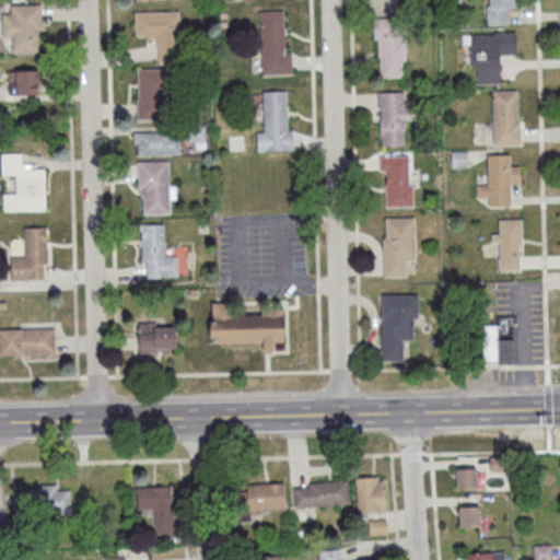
[(488,7),(487,0),(514,0),(515,8),(506,8),(506,25),(486,26),(486,7),(488,7)]
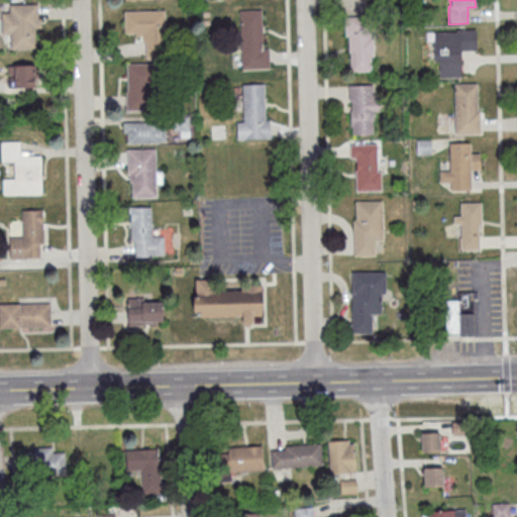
[(10,48),(38,48),(39,4),(10,4),(10,13),(2,13),(1,35),(11,35),(10,48)]
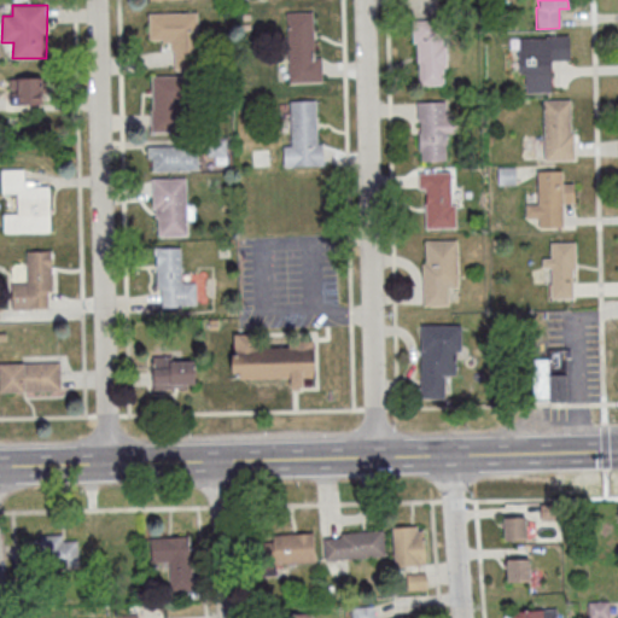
[(312,12),(313,59),(321,58),(322,82),(287,83),(285,13),(312,12)]
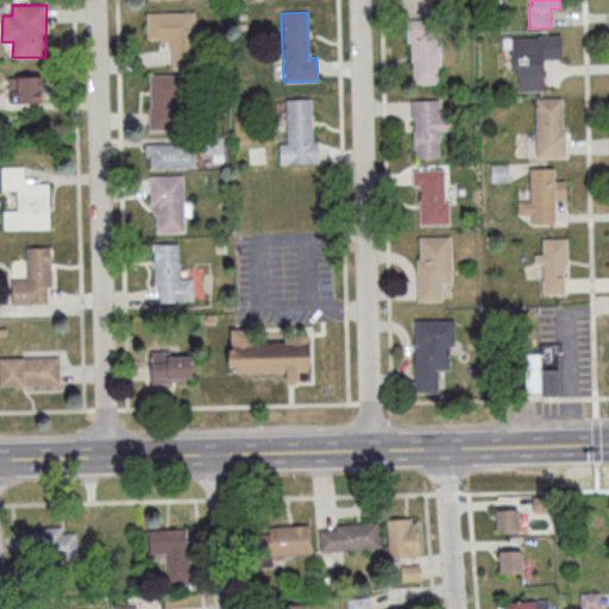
[(146,16),(194,13),(195,70),(170,70),(170,51),(167,52),(167,44),(158,44),(158,41),(146,41),(146,16)]
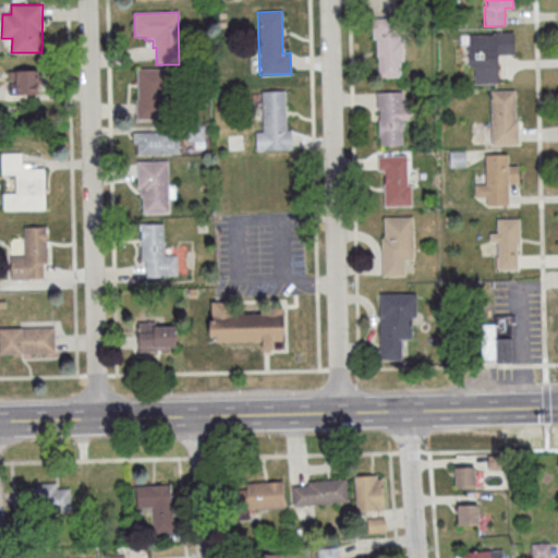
[(375,40),(372,40),(371,20),(398,19),(399,43),(401,43),(401,62),(399,62),(399,79),(377,79),(377,58),(375,58),(375,40)]
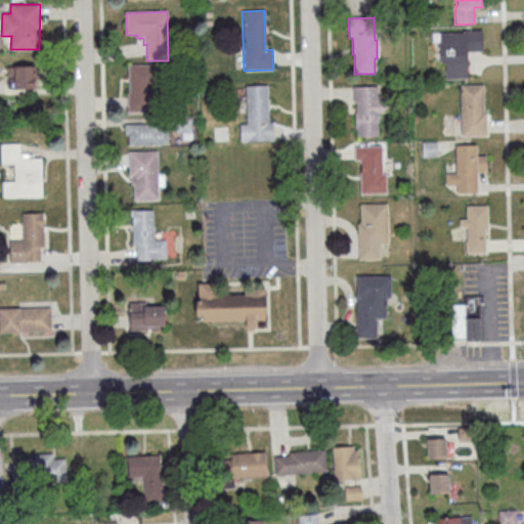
[(467,79),(444,80),(444,63),(439,63),(439,34),(462,33),(462,32),(482,31),(482,52),(466,53),(467,79)]
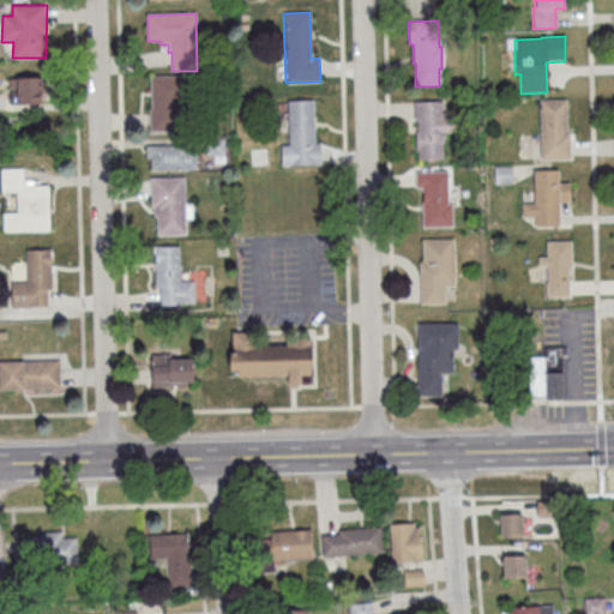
[(150,78),(194,76),(194,104),(178,104),(179,132),(149,133),(148,109),(151,109),(150,78)]
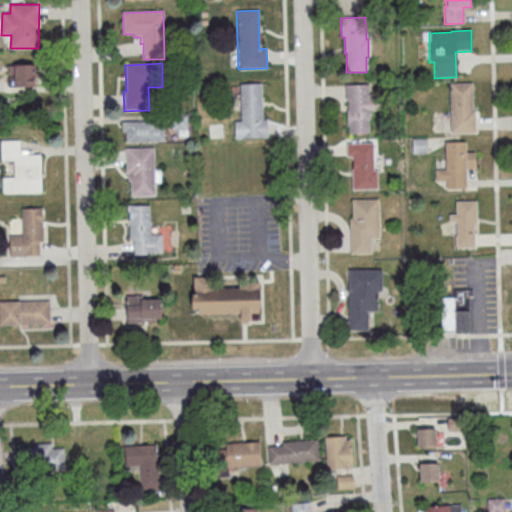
[(8,87),(36,87),(36,64),(8,64),(8,87)]
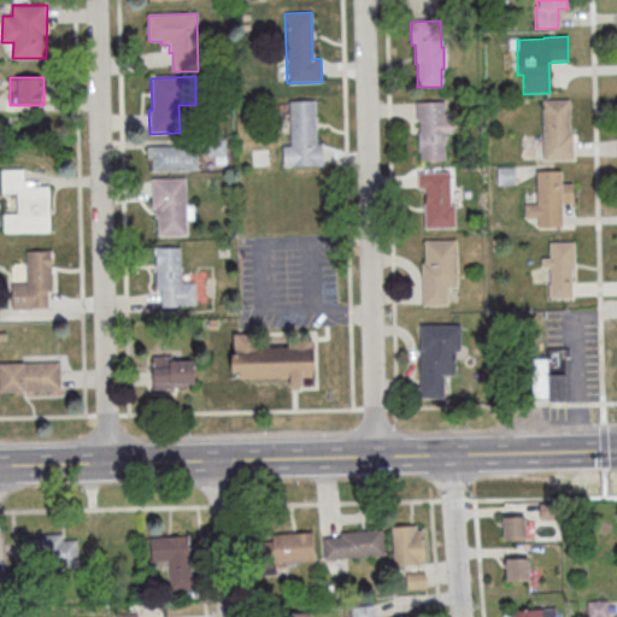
[(541,101),(568,101),(569,134),(571,134),(571,162),(542,162),(541,101)]
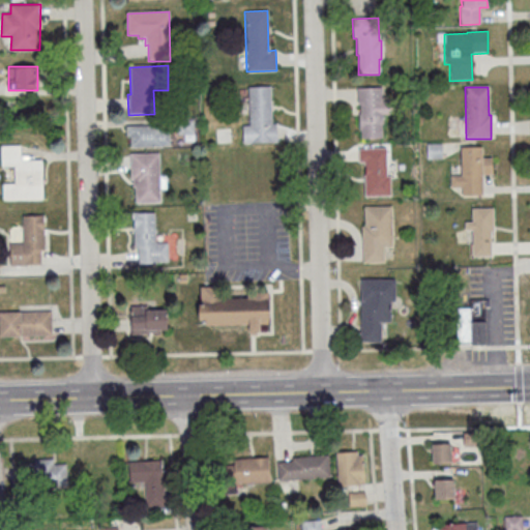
[(247,88),(270,88),(271,124),(275,124),(276,143),(241,144),(241,126),(248,126),(247,88)]
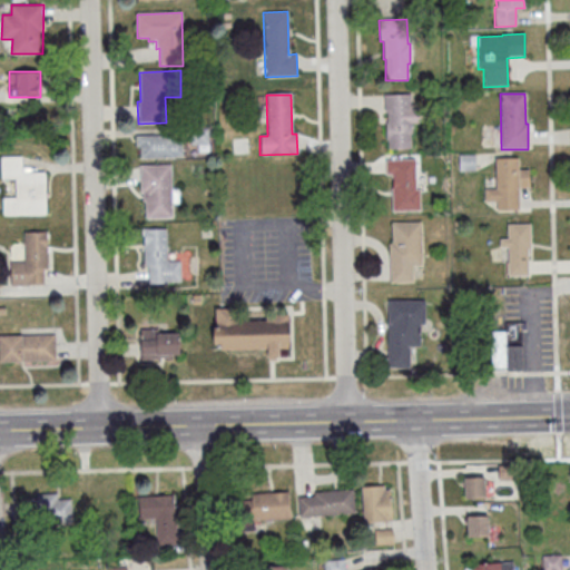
[(385,141),(385,123),(387,123),(386,112),(384,112),(383,96),(410,95),(411,110),(422,109),(423,124),(411,124),(411,134),(410,134),(410,149),(387,150),(387,141),(385,141)]
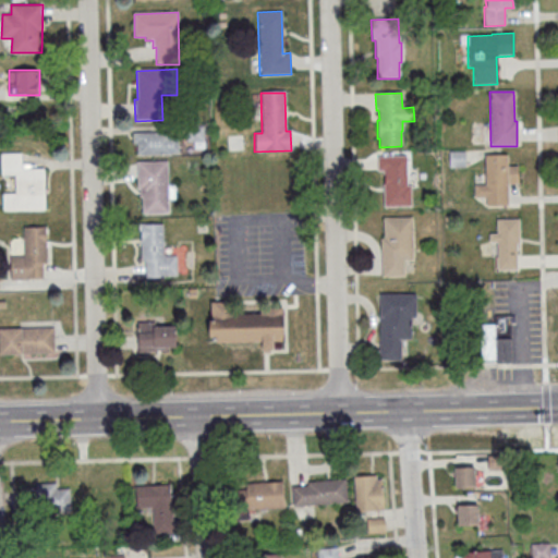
[(185,129),(186,143),(203,142),(203,128),(185,129)]
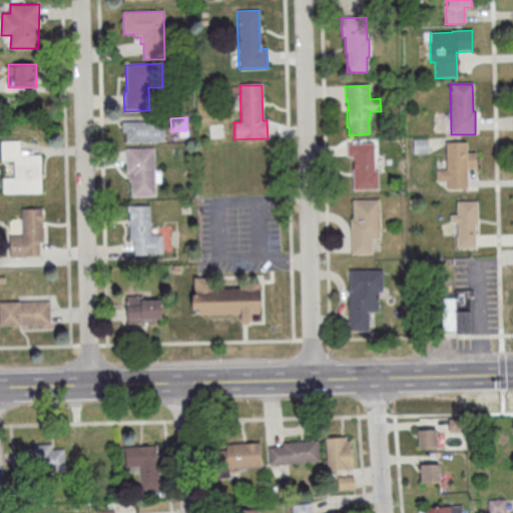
[(121,123),(155,122),(155,127),(163,127),(163,141),(156,141),(156,143),(125,144),(125,132),(121,132),(121,123)]
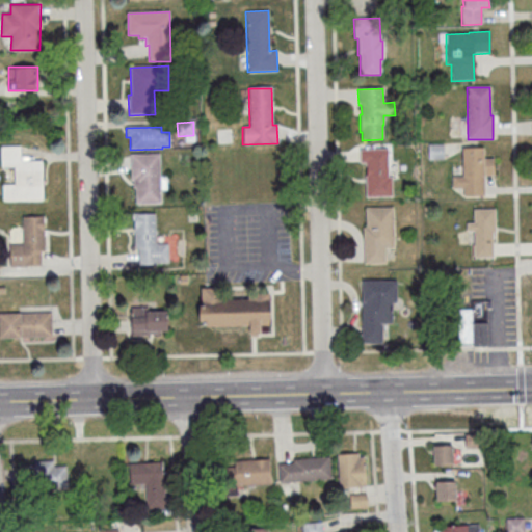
[(1,166),(12,166),(12,183),(2,183),(2,201),(44,201),(44,158),(22,158),(22,145),(1,145),(1,166)]
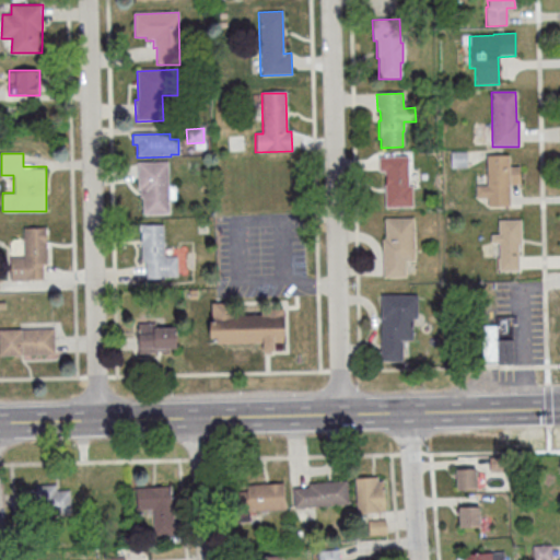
[(450,153),(466,153),(466,168),(451,170),(450,153)]
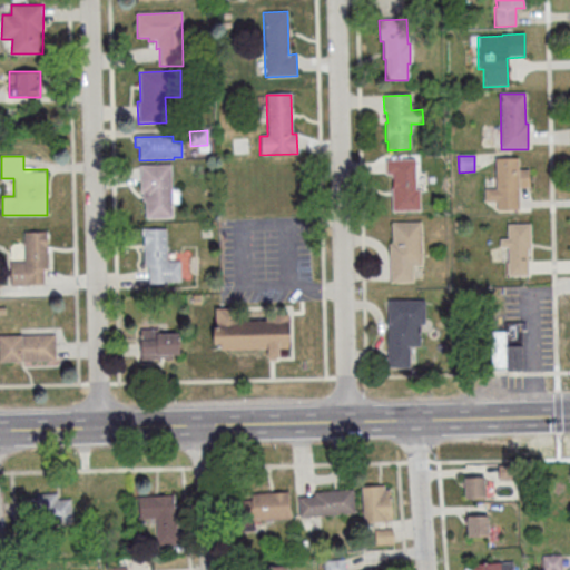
[(518,189),(519,210),(495,212),(495,203),(484,203),(484,190),(495,190),(494,159),(517,158),(518,170),(529,170),(529,188),(518,189)]
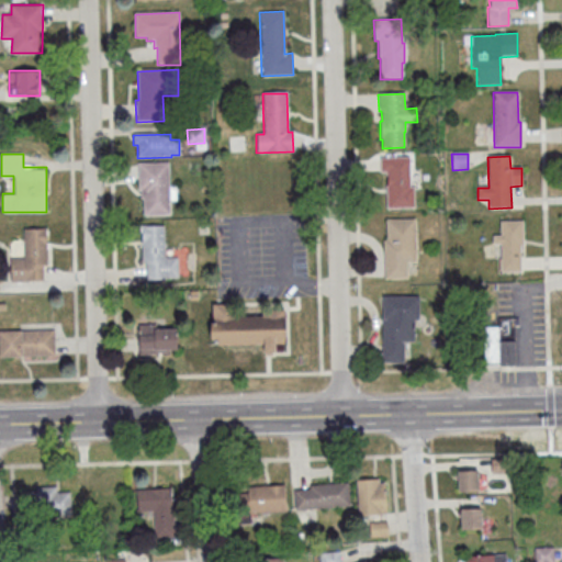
[(414,209),(386,209),(385,184),(388,184),(386,172),(380,173),(380,158),(409,158),(409,188),(414,188),(414,209)]
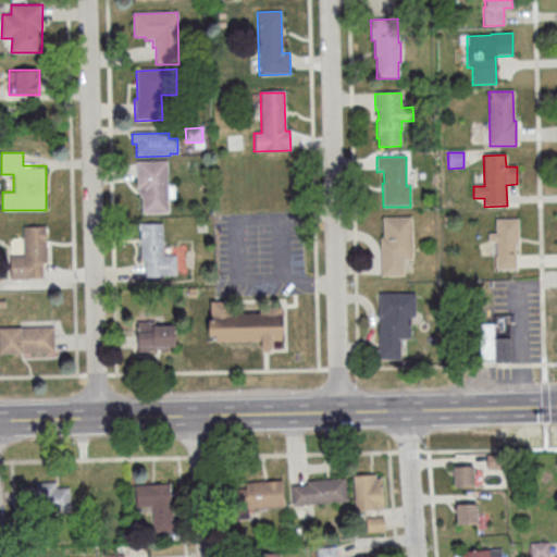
[(166,161),(168,213),(141,214),(140,197),(138,197),(138,189),(137,189),(136,162),(166,161)]
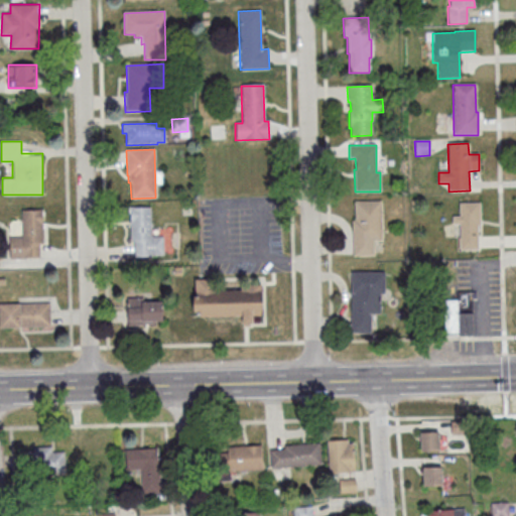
[(352,222),(355,222),(354,203),(381,202),(382,242),(373,242),(373,256),(353,257),(352,222)]
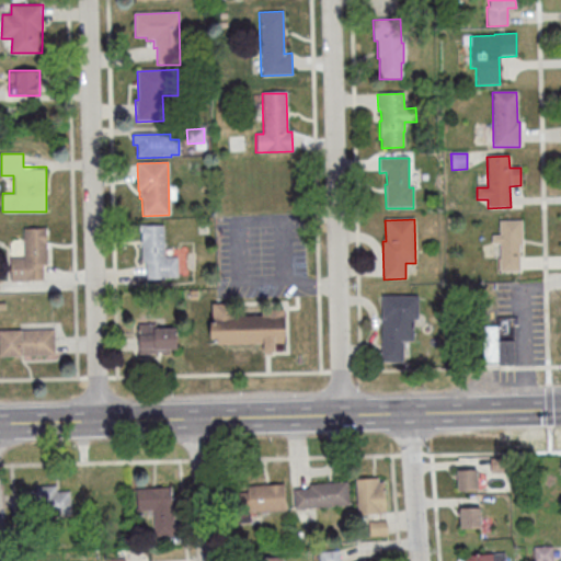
[(499,244),(491,244),(491,236),(499,236),(499,221),(522,220),(522,245),(518,245),(519,272),(497,273),(497,260),(500,260),(499,244)]
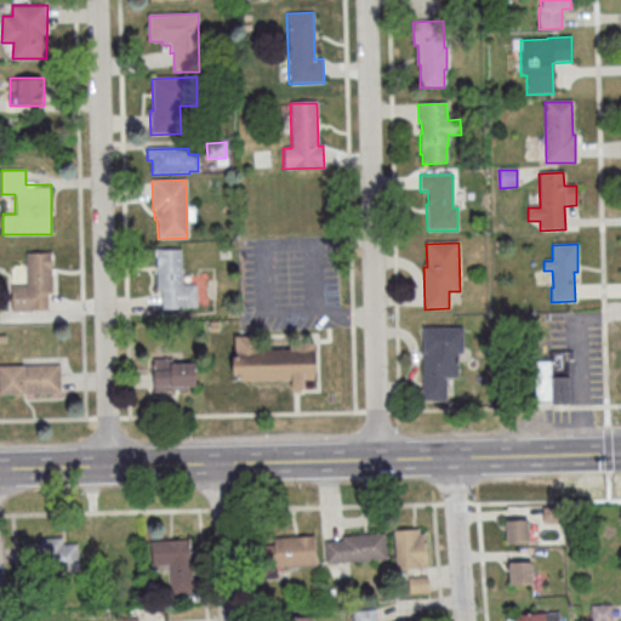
[(154,250),(181,249),(182,286),(195,285),(197,308),(161,309),(161,291),(155,291),(154,250)]
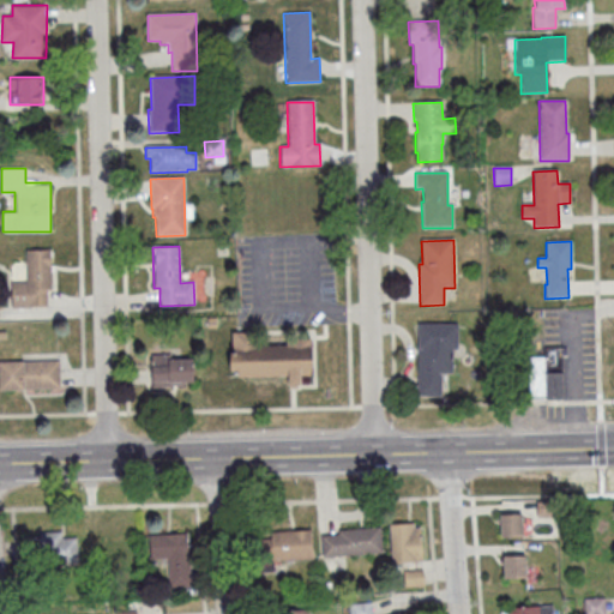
[(12,307),(52,307),(52,250),(25,250),(25,280),(12,280),(12,307)]
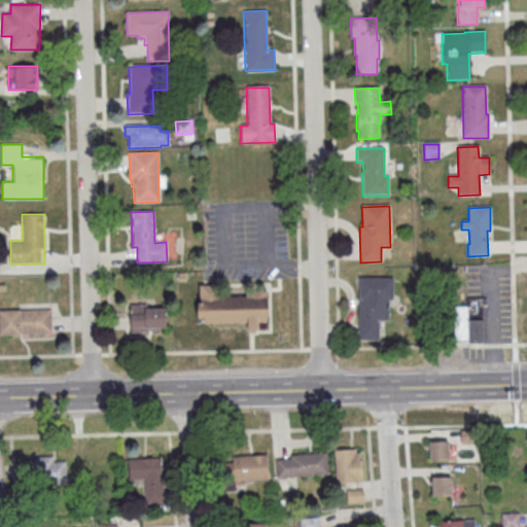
[(388,301),(388,321),(378,321),(378,341),(357,341),(358,279),(392,279),(392,301),(388,301)]
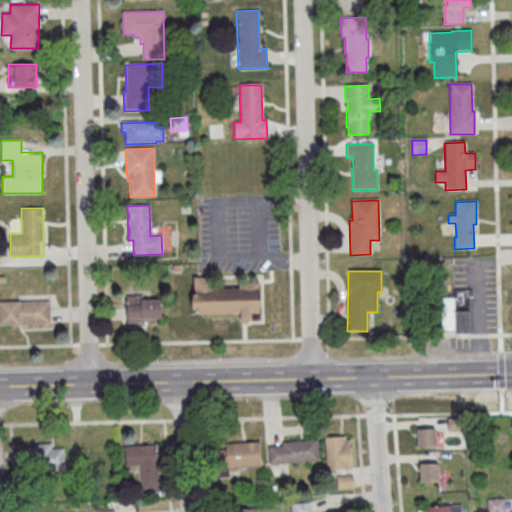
[(198,314),(198,309),(192,310),(191,276),(216,276),(216,288),(239,288),(239,283),(259,282),(259,313),(248,313),(248,323),(241,324),(240,313),(198,314)]
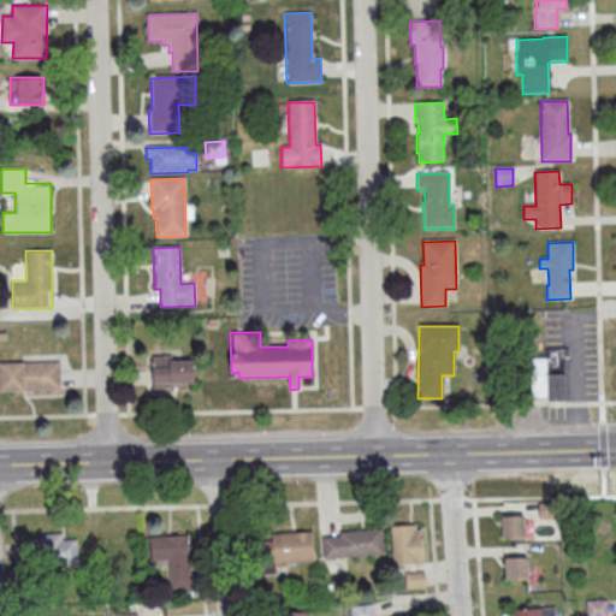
[(529,360),(545,359),(545,350),(563,349),(564,402),(548,402),(548,401),(531,401),(529,360)]
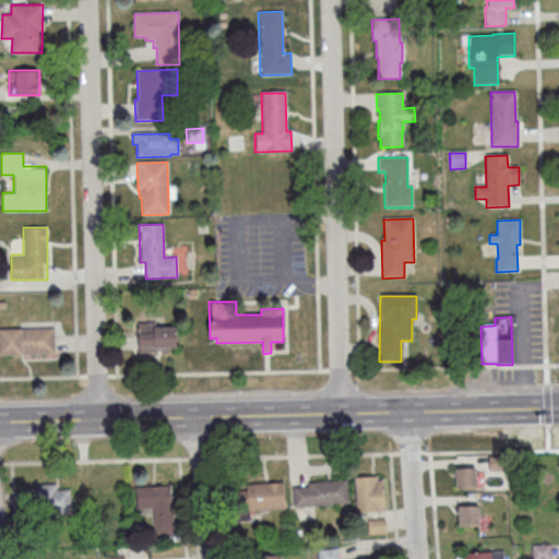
[(137,324),(154,323),(154,329),(174,328),(175,348),(166,348),(166,352),(153,352),(153,354),(138,354),(137,324)]
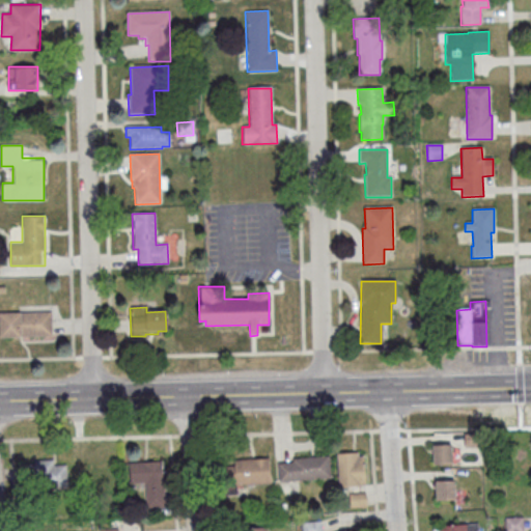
[(0,336),(51,336),(51,311),(0,311),(0,336)]
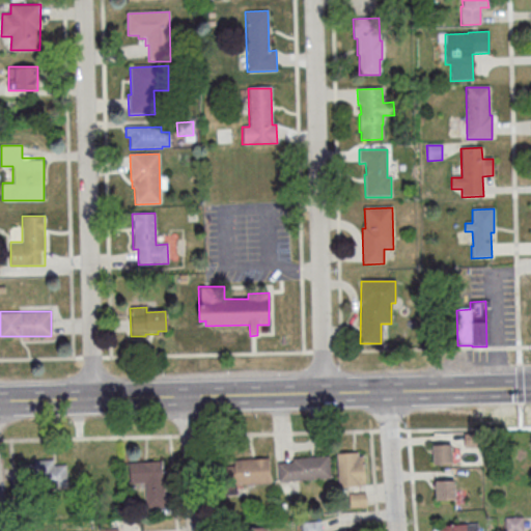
[(462,436),(478,435),(478,448),(463,448),(462,436)]
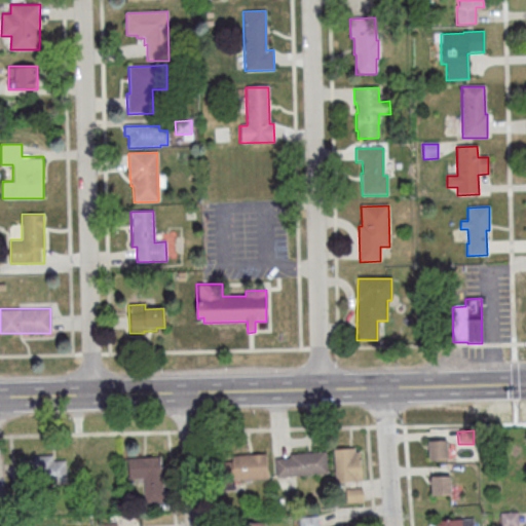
[(425,442),(445,442),(446,460),(426,461),(425,442)]
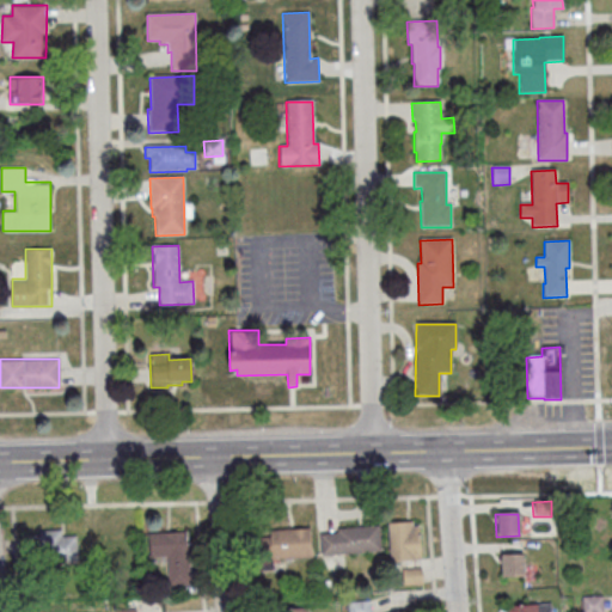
[(390,561),(421,560),(420,520),(389,521),(390,561)]
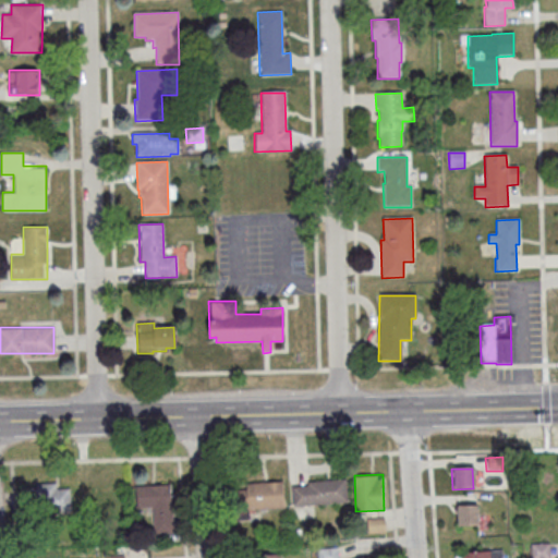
[(292,505),(347,502),(346,480),(291,482),(292,505)]
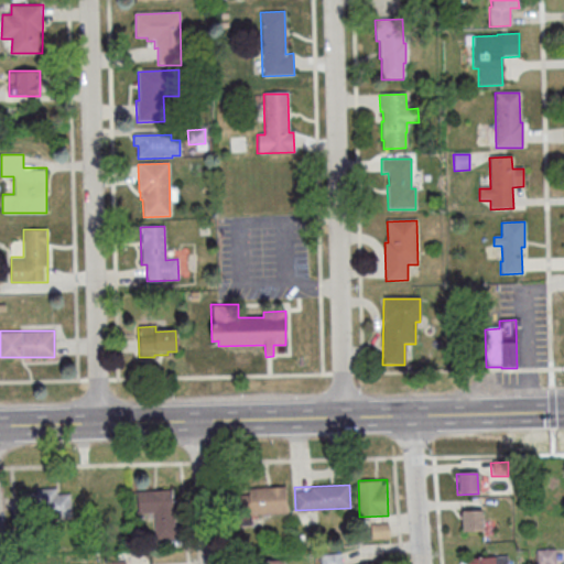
[(286,512),(285,487),(237,489),(238,523),(250,523),(250,514),(286,512)]
